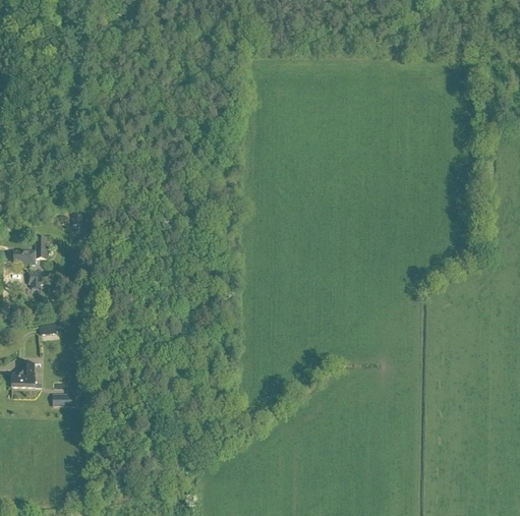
[(81,213),(71,213),(71,223),(81,223),(81,213)]
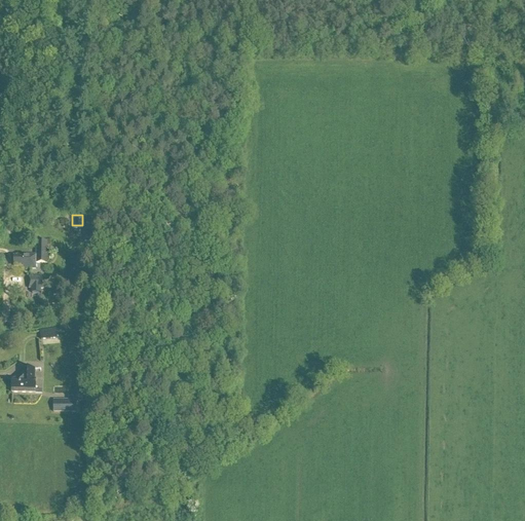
[(45,260),(46,237),(36,237),(35,251),(16,251),(16,254),(13,253),(13,262),(22,263),(22,265),(35,265),(35,260),(45,260)]
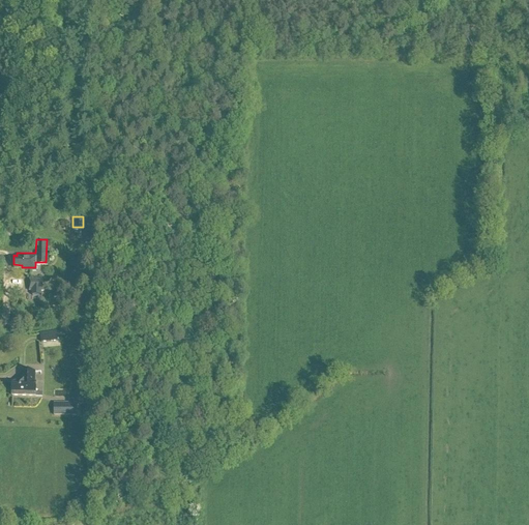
[(28,275),(28,291),(36,291),(36,288),(43,288),(43,276),(28,275)]
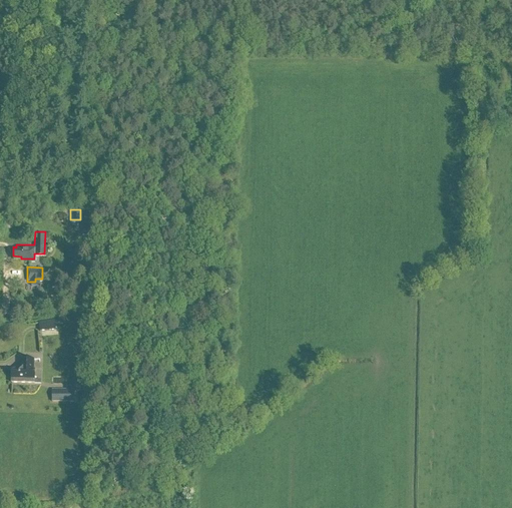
[(38,319),(39,329),(54,327),(53,317),(38,319)]
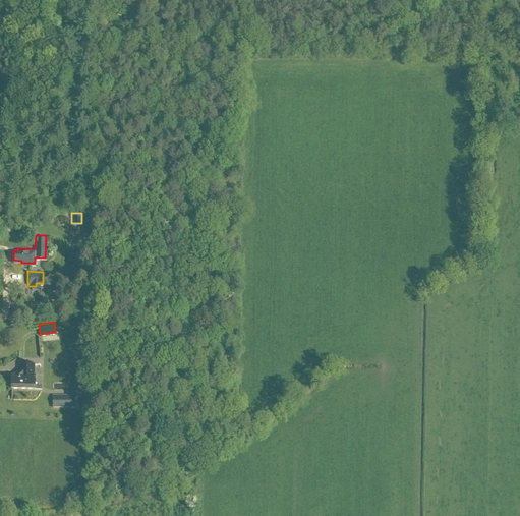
[(34,371),(34,362),(19,362),(19,371),(10,371),(10,385),(35,386),(35,371),(34,371)]
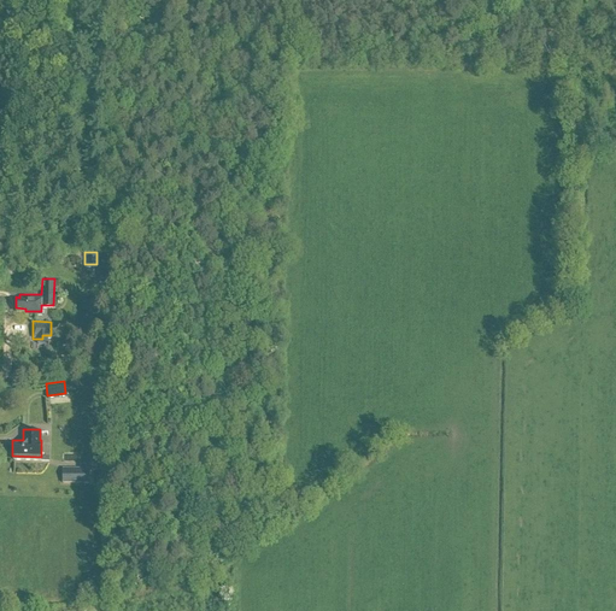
[(60,465),(60,480),(89,480),(89,465),(60,465)]
